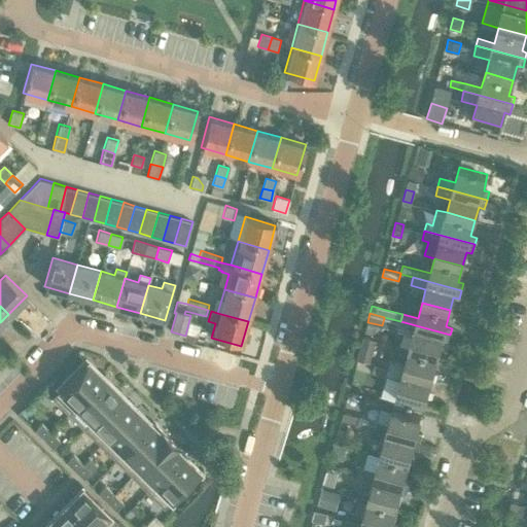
[(384,318),(382,325),(390,327),(413,334),(410,348),(437,356),(442,342),(447,344),(450,335),(400,321),(392,319),(384,317),(384,318)]
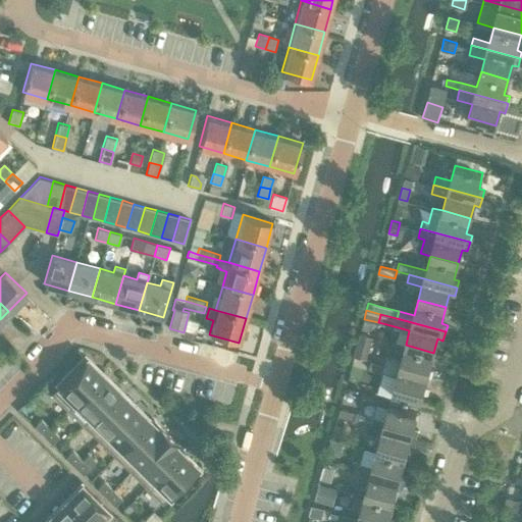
[(366,359),(372,336),(359,332),(353,356),(366,359)]
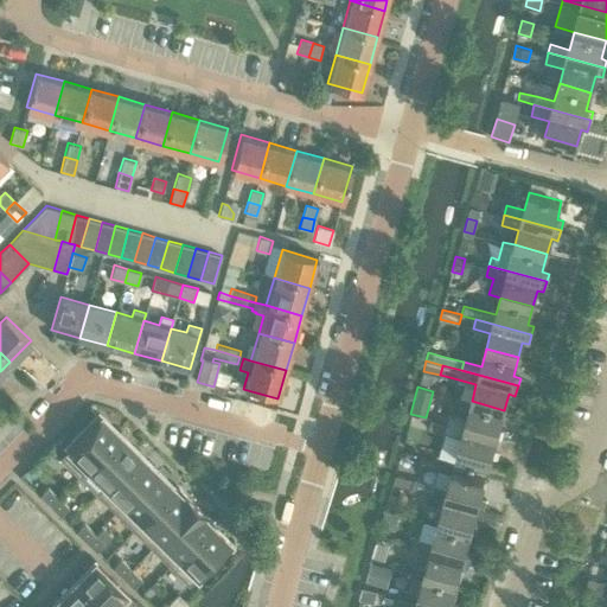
[(449,414),(447,422),(503,438),(505,429),(499,428),(504,410),(472,401),(467,419),(449,414)]
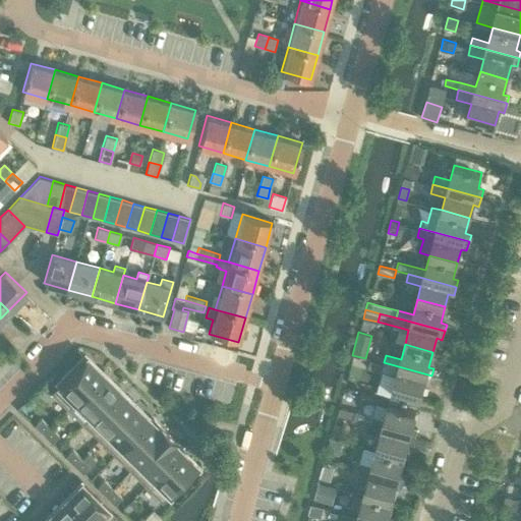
[(57,386),(50,393),(67,409),(74,403),(73,402),(102,372),(85,356),(57,386)]
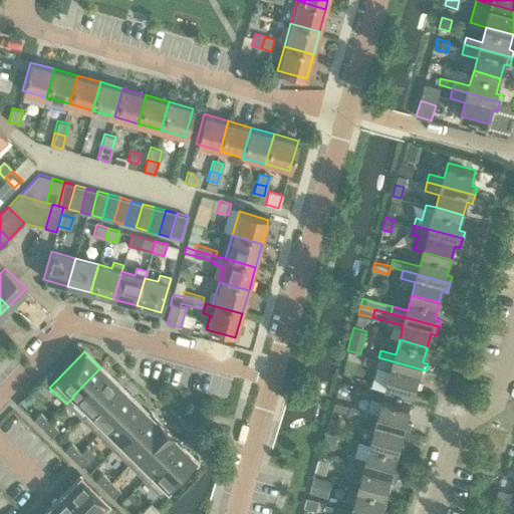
[(365,354),(362,362),(391,370),(387,386),(414,393),(418,377),(424,379),(426,370),(378,357),(365,354)]
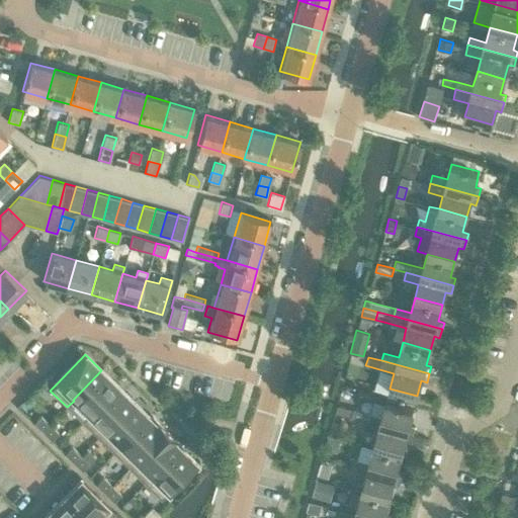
[(74,401),(67,407),(81,421),(88,414),(89,415),(117,385),(101,370),(73,400),(74,401)]
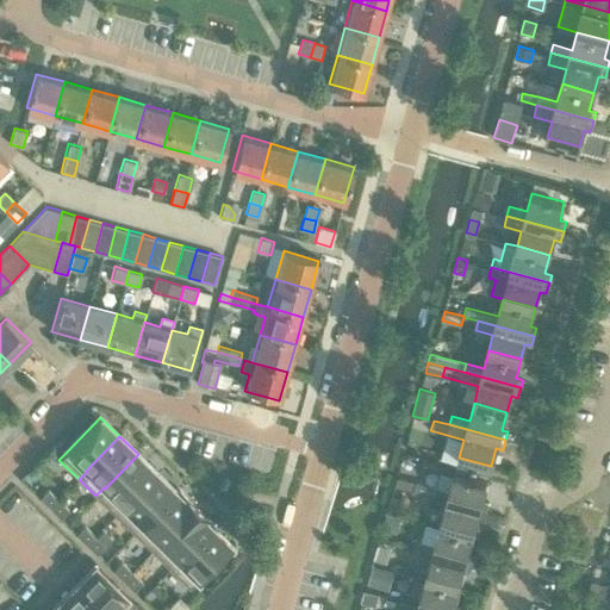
[(104,487),(95,496),(114,515),(123,506),(156,472),(138,454),(105,489),(104,487)]
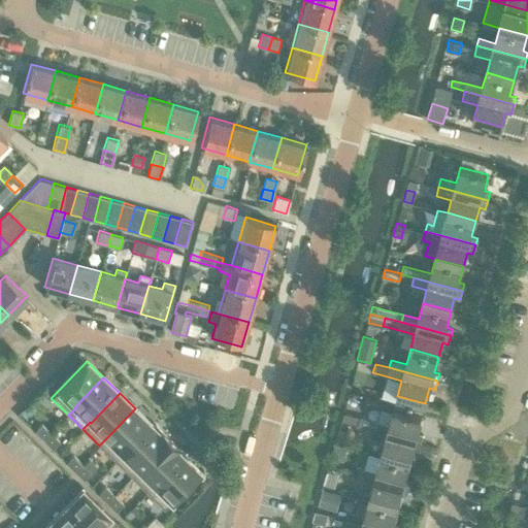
[(106,438),(99,446),(116,461),(123,454),(152,424),(135,408),(106,438)]
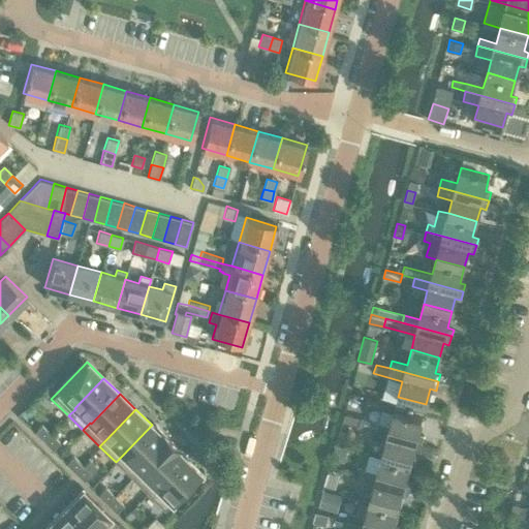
[(343,421),(373,429),(422,442),(424,435),(418,434),(423,417),(395,409),(391,426),(346,412),(343,421)]
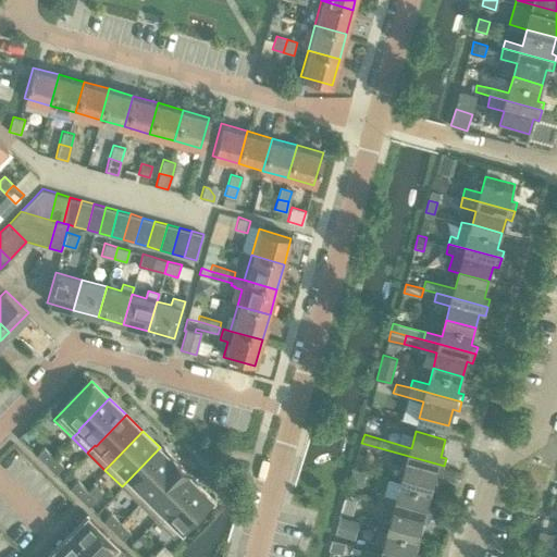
[(130,479),(122,486),(138,503),(146,495),(176,463),(160,447),(130,479)]
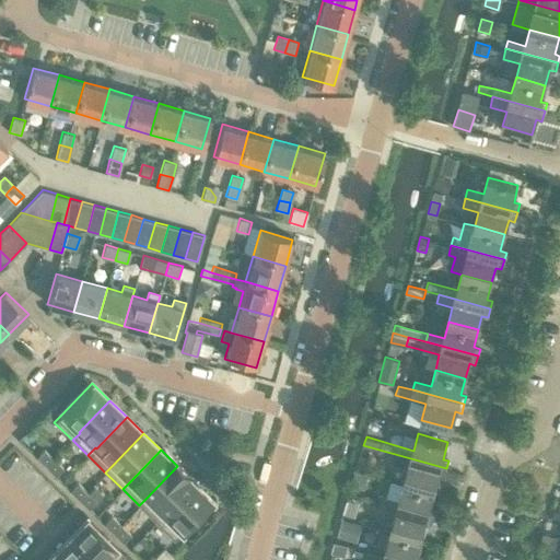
[(35,458),(45,467),(53,459),(43,451),(35,458)]
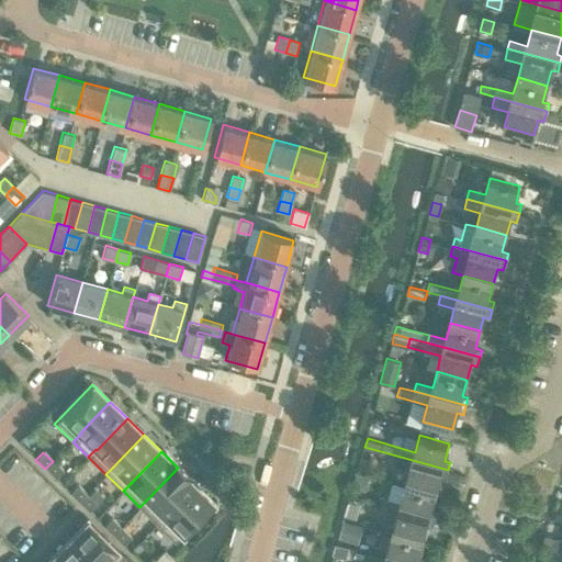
[(446,480),(448,470),(396,456),(393,464),(409,470),(405,484),(435,492),(439,478),(446,480)]
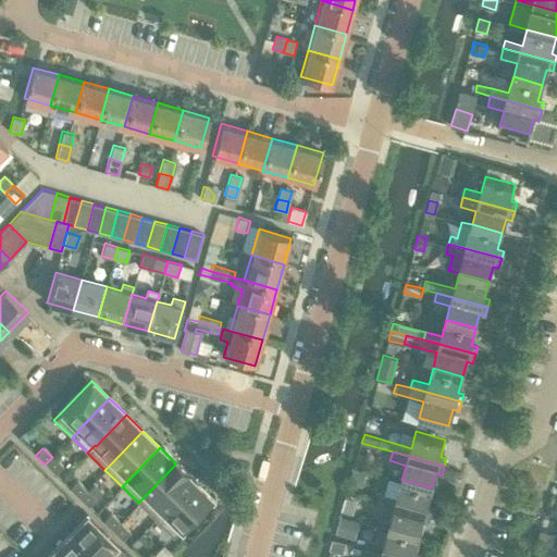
[(52,457),(45,465),(54,473),(61,466),(52,457)]
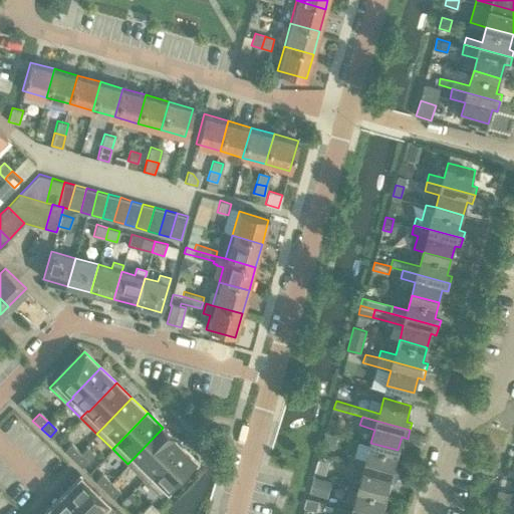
[(135,457),(127,464),(144,479),(151,472),(179,443),(163,428),(135,457)]
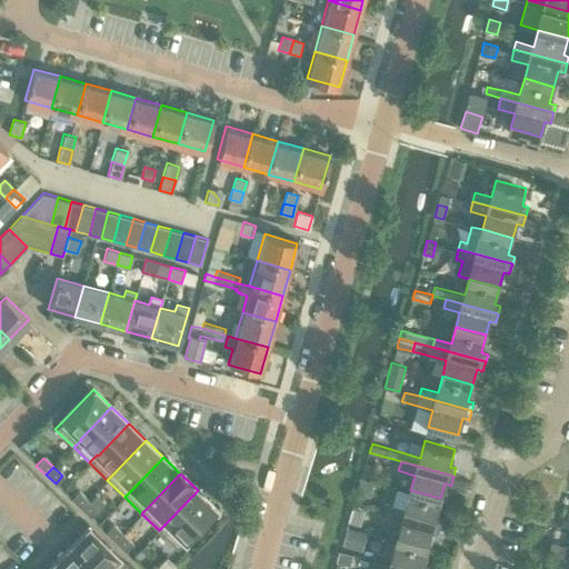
[(361,478),(357,493),(370,498),(375,481),(361,478)]
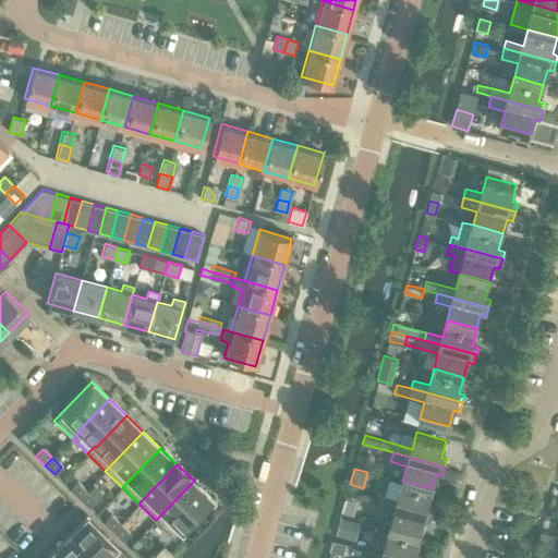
[(164,512),(156,520),(173,537),(181,530),(211,498),(197,485),(194,481),(164,512)]
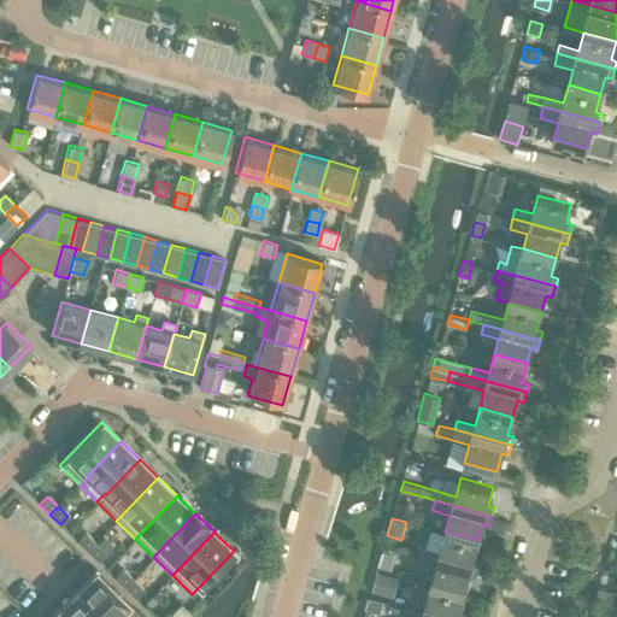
[(474,557),(477,540),(445,532),(441,548),(423,544),(421,553),(477,569),(480,559),(474,557)]
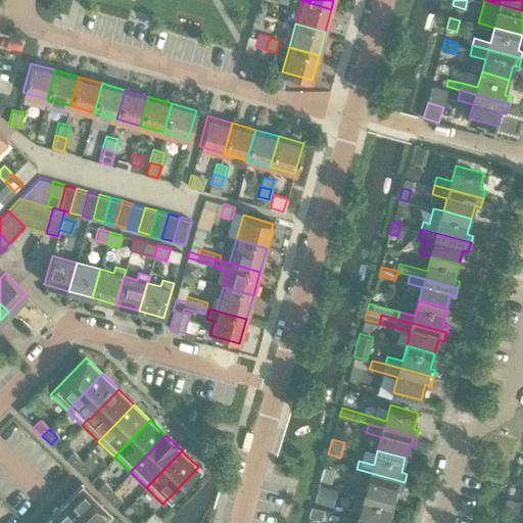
[(64,459),(74,467),(81,460),(72,452),(64,459)]
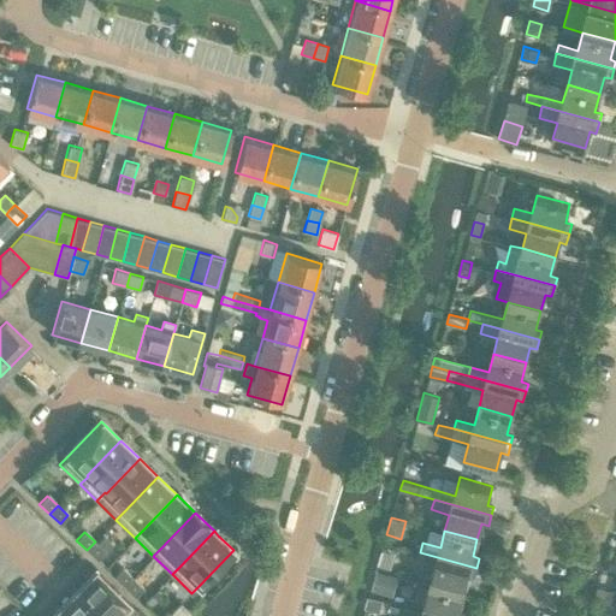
[(106,551),(95,542),(87,550),(98,560),(106,551)]
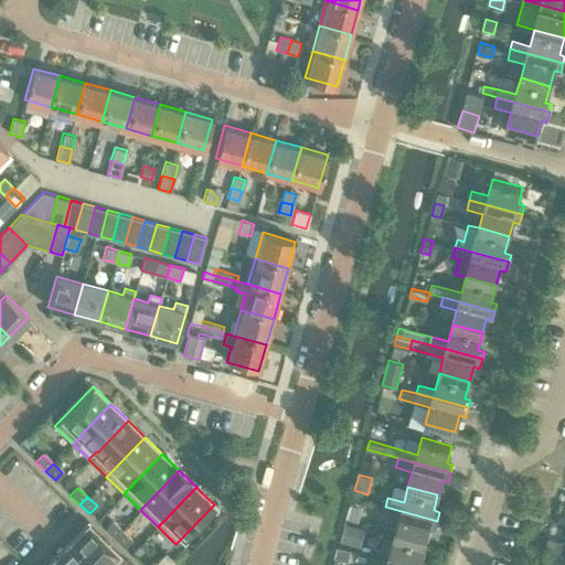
[(358,521),(363,503),(351,500),(347,518),(358,521)]
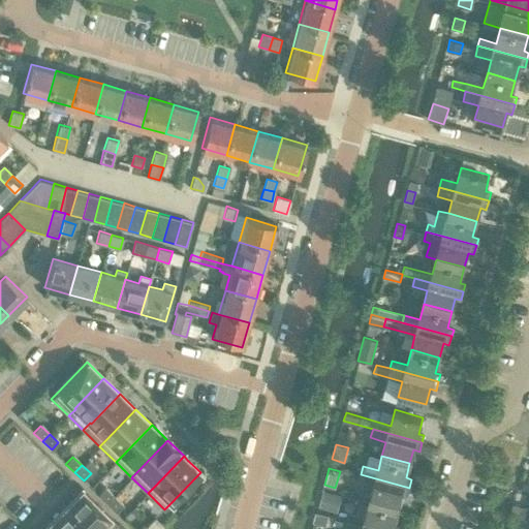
[(407,496),(409,488),(361,474),(358,483),(373,487),(369,501),(397,509),(401,494),(407,496)]
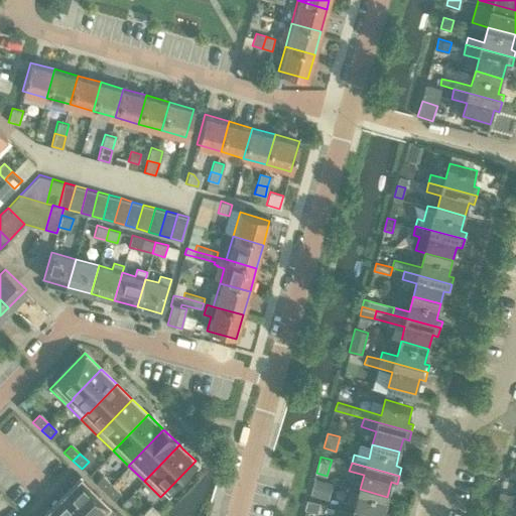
[(95,483),(104,491),(111,484),(102,476),(95,483)]
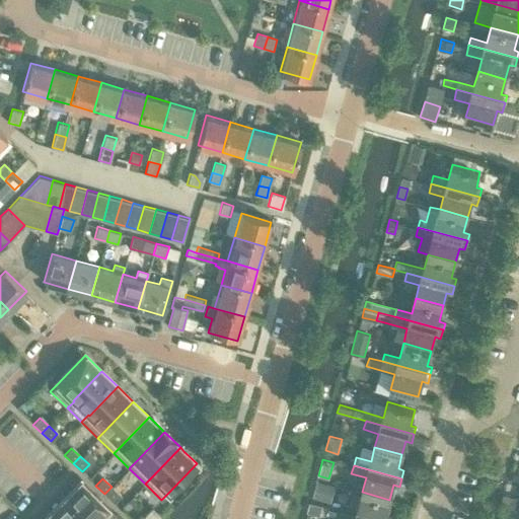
[(80,480),(65,496),(88,518),(108,518),(115,513),(107,507),(80,480)]
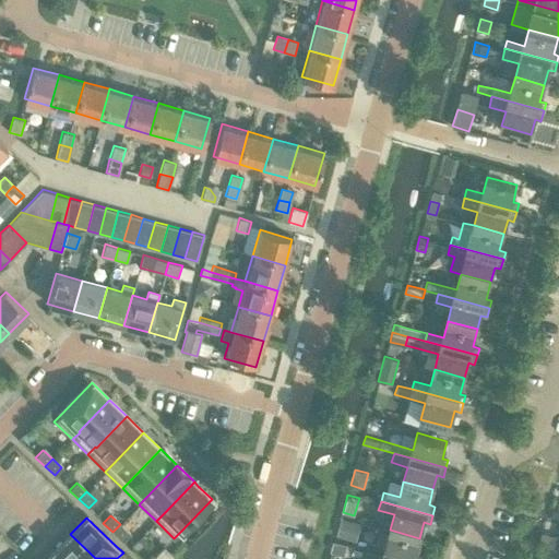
[(341,519),(337,531),(354,535),(357,523),(341,519)]
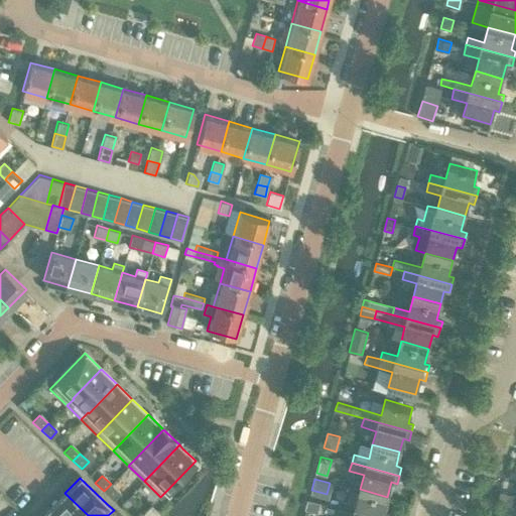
[(111,484),(104,491),(113,499),(120,492),(111,484)]
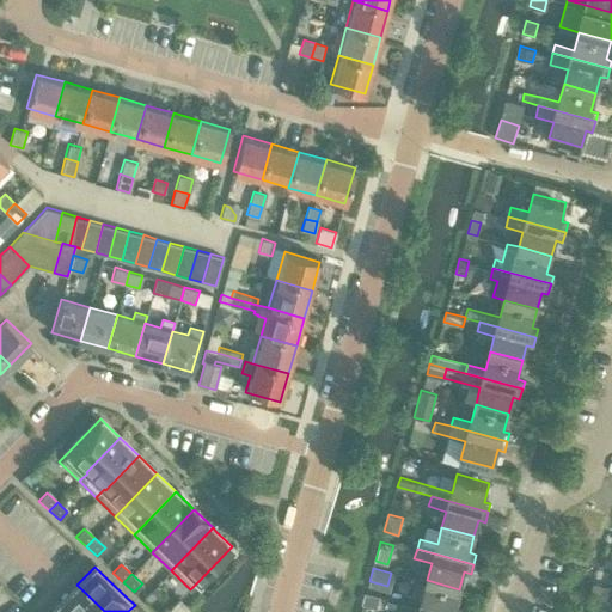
[(404,592),(402,601),(442,611),(460,611),(461,609),(456,606),(459,589),(427,580),(422,598),(404,592)]
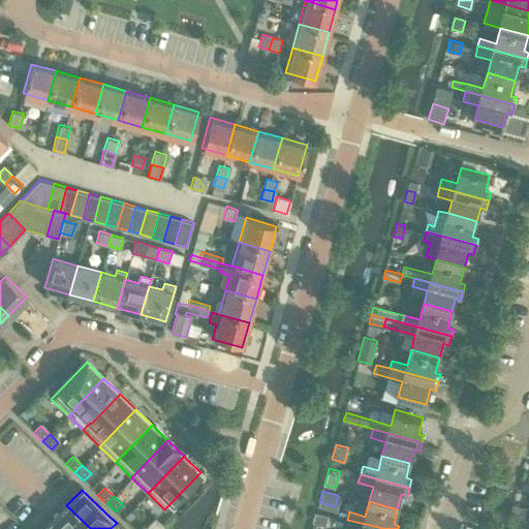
[(514,503),(510,514),(519,516),(528,518),(528,506),(527,506),(514,503)]
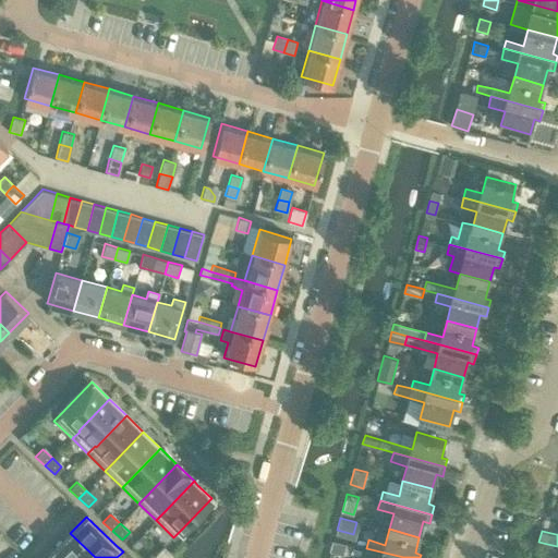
[(95,557),(70,533),(55,549),(63,557),(95,557)]
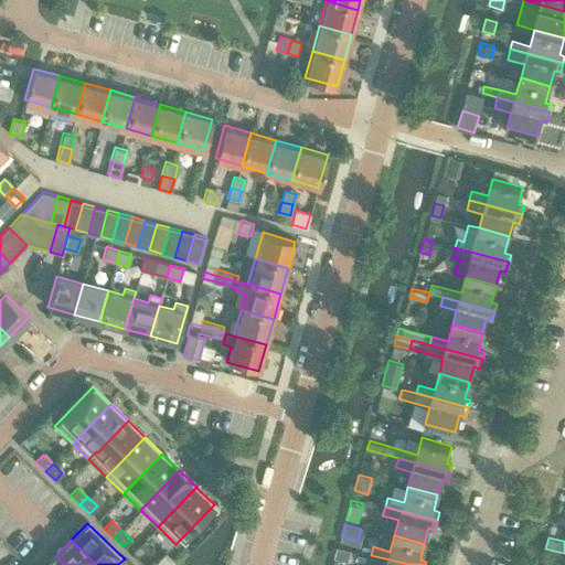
[(341,546),(338,556),(352,561),(354,551),(341,546)]
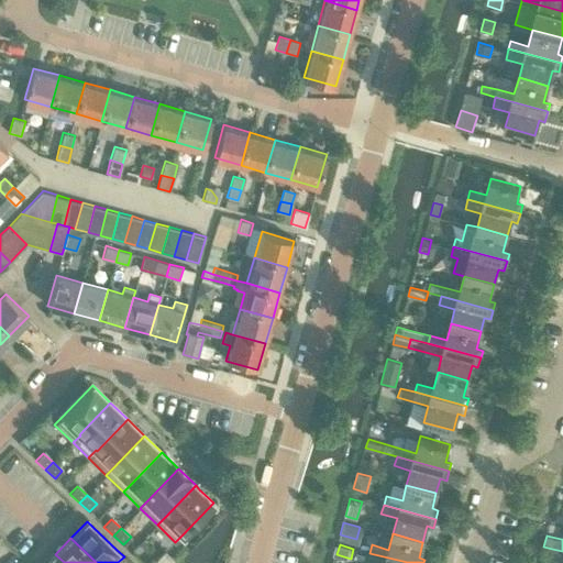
[(407,562),(370,553),(366,562),(370,562),(407,562)]
